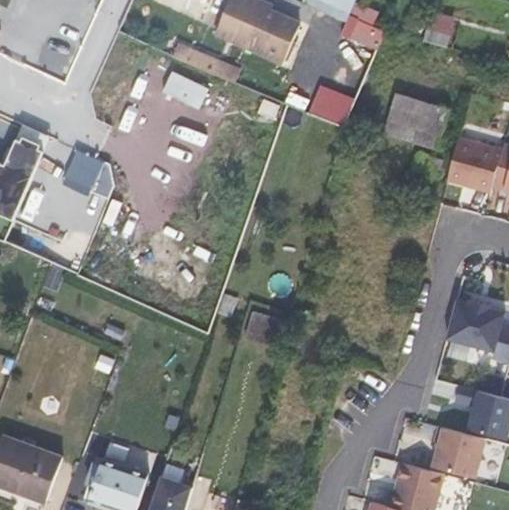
[(281,65),(297,28),(256,8),(258,3),(251,0),(229,0),(214,35),(281,65)]
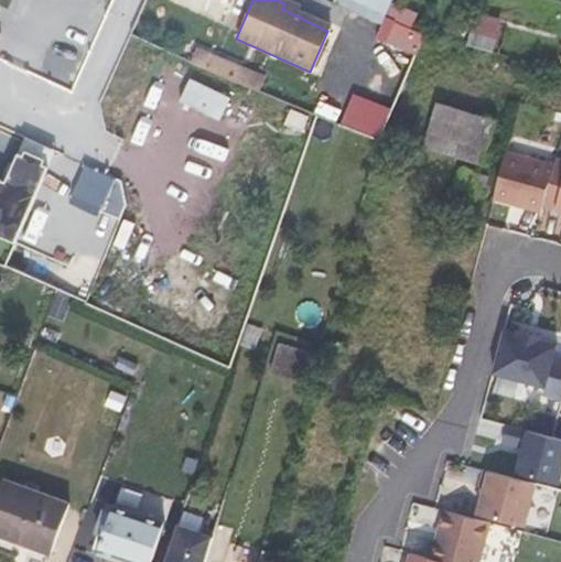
[(413,51),(421,31),(409,26),(416,11),(390,0),(337,0),(387,21),(380,36),(413,51)]
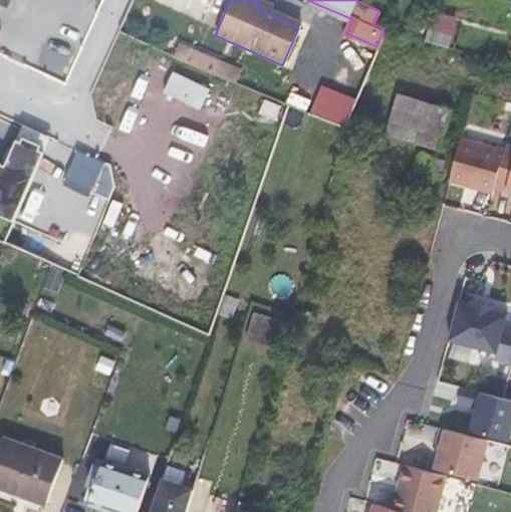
[(168,56),(181,61),(191,40),(178,34),(168,56)]
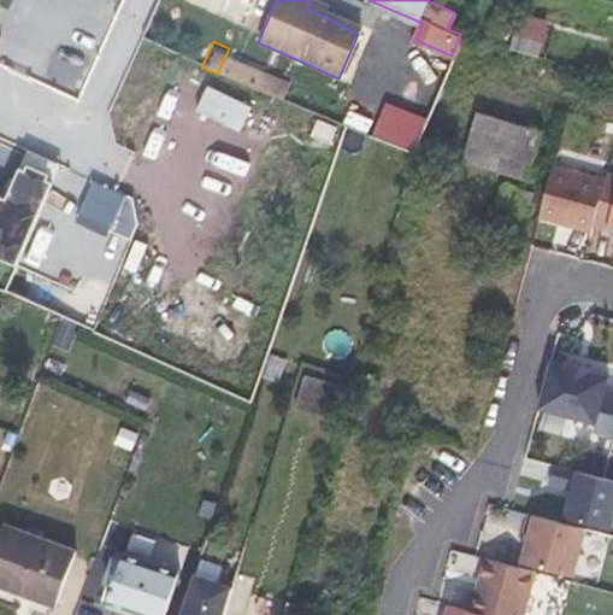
[(460,164),(524,183),(538,134),(475,115),(460,164)]
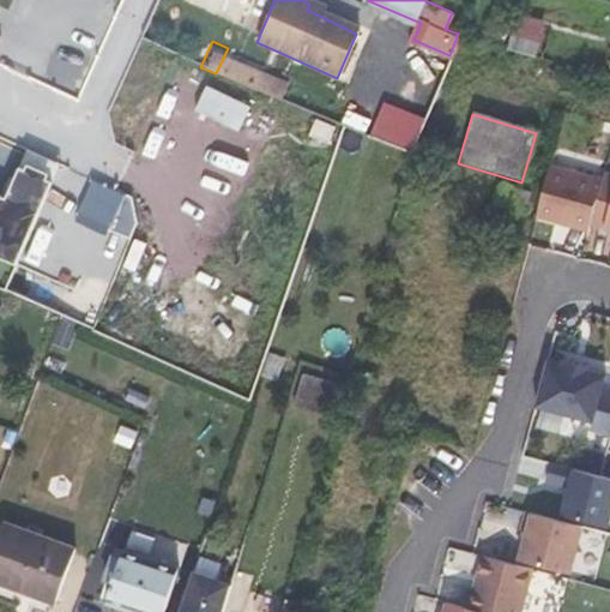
[(586,229),(599,181),(548,167),(533,217),(553,223),(554,220),(586,229)]
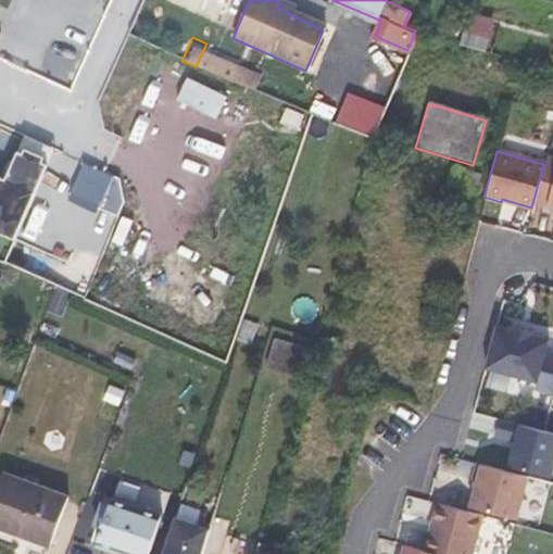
[(482,368),(536,382),(547,340),(530,336),(531,332),(512,327),(511,330),(493,326),(482,368)]
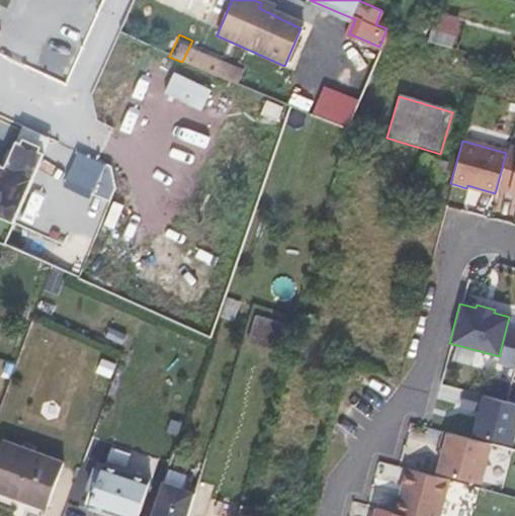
[(255,317),(252,341),(264,342),(268,319),(255,317)]
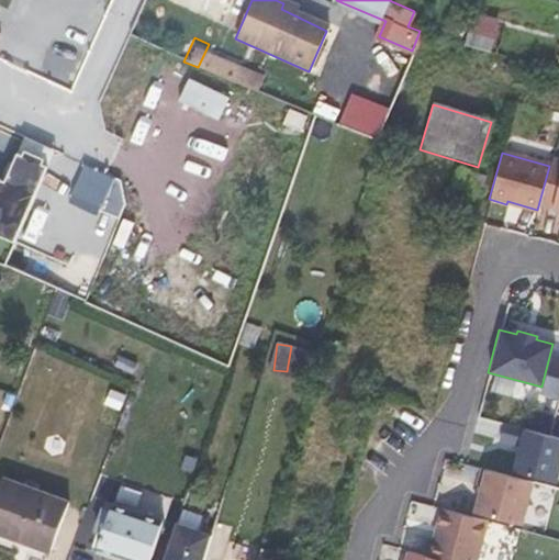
[(513,471),(556,483),(558,469),(558,438),(502,424),(498,440),(520,446),(513,471)]
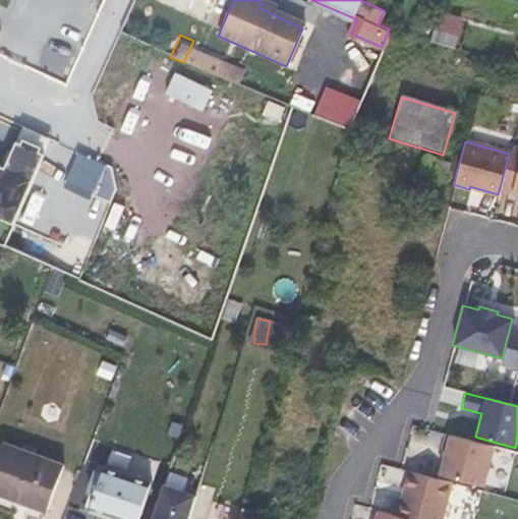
[(444,435),(441,451),(445,452),(440,475),(483,486),(493,447),(444,435)]
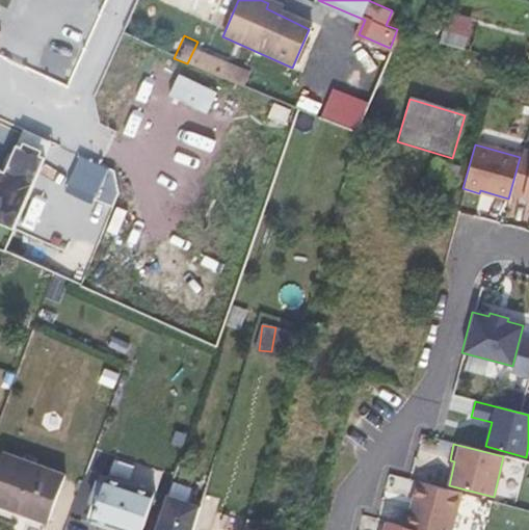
[(0,507),(43,524),(61,477),(1,455),(0,458),(0,507)]
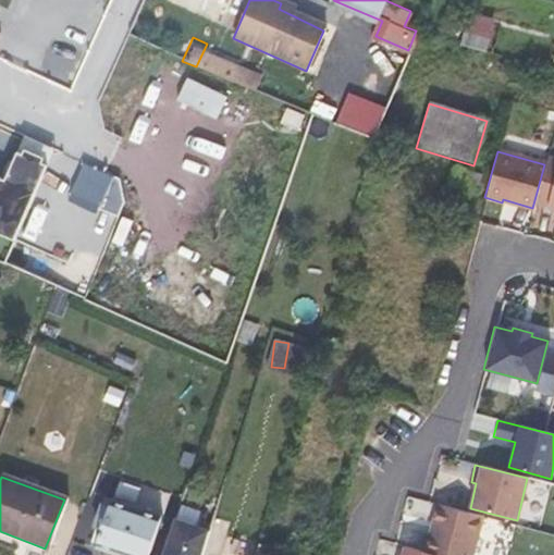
[(91,549),(109,554),(150,554),(162,517),(109,500),(107,506),(98,504),(90,528),(97,530),(91,549)]
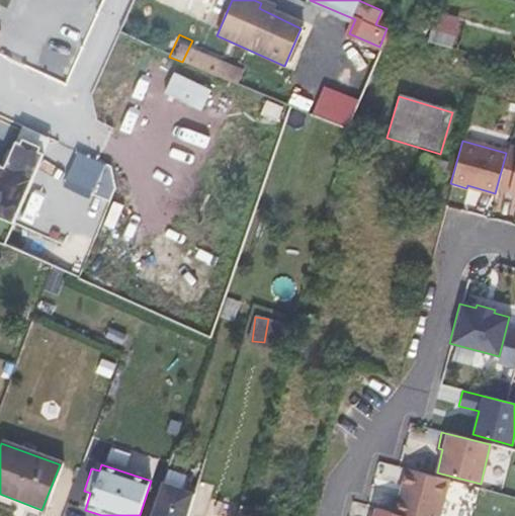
[(395,496),(391,512),(403,515),(438,515),(447,480),(406,468),(399,498),(395,496)]
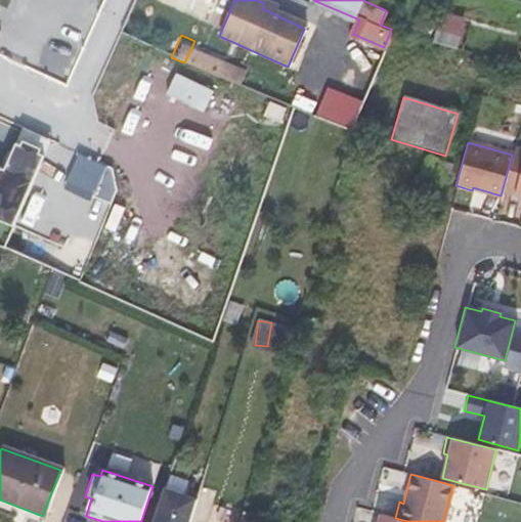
[(163,491),(153,521),(188,521),(194,502),(163,491)]
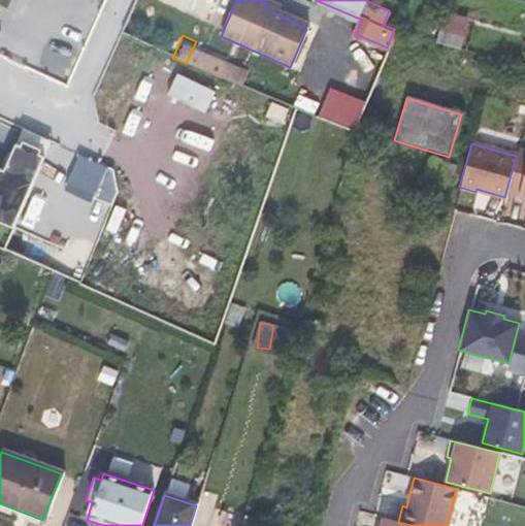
[(276,525),(243,517),(240,525),(276,525)]
